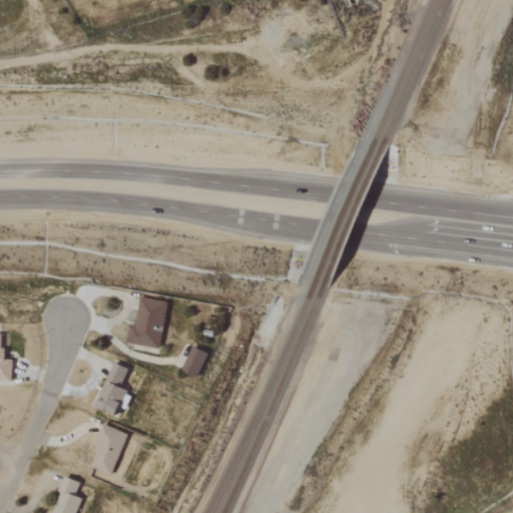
[(159,348),(167,301),(139,297),(135,326),(127,325),(125,343),(159,348)]
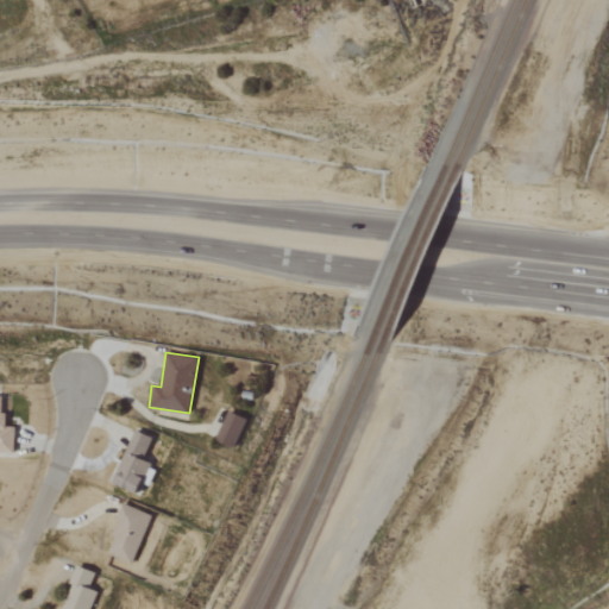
[(0,450),(13,451),(14,426),(5,426),(5,413),(0,413),(1,396),(0,395),(0,450)]
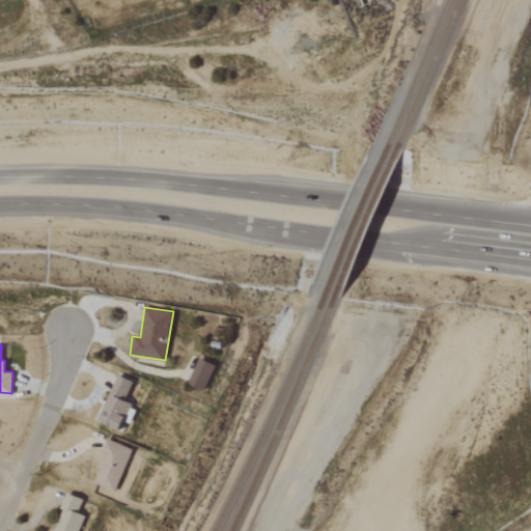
[(197,358),(190,355),(183,372),(190,375),(197,358)]
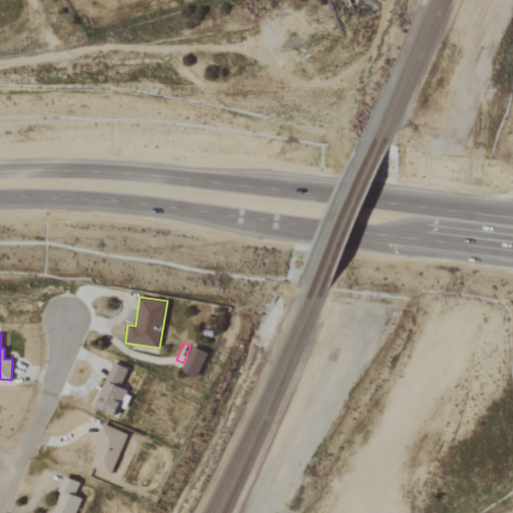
[(207,354),(191,347),(181,371),(196,378),(207,354)]
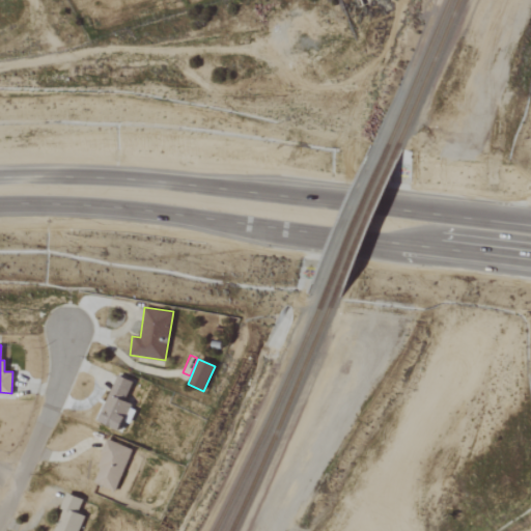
[(124,400),(132,382),(115,374),(96,422),(119,430),(131,403),(124,400)]
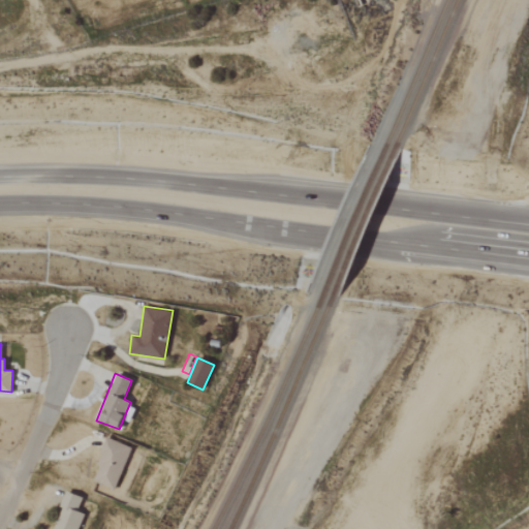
[(131,447),(107,438),(90,480),(115,490),(131,447)]
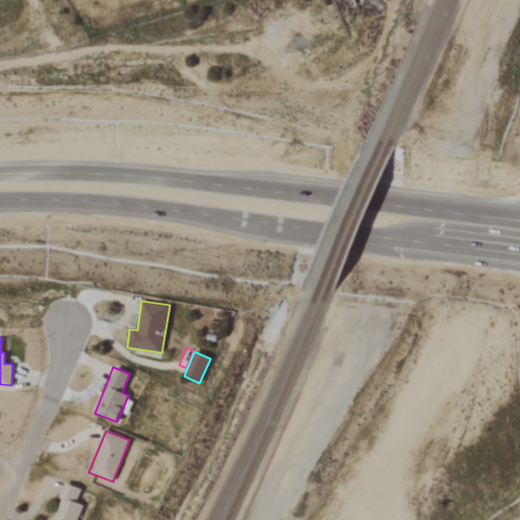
[(80,489),(65,483),(51,519),(76,519),(82,505),(75,503),(80,489)]
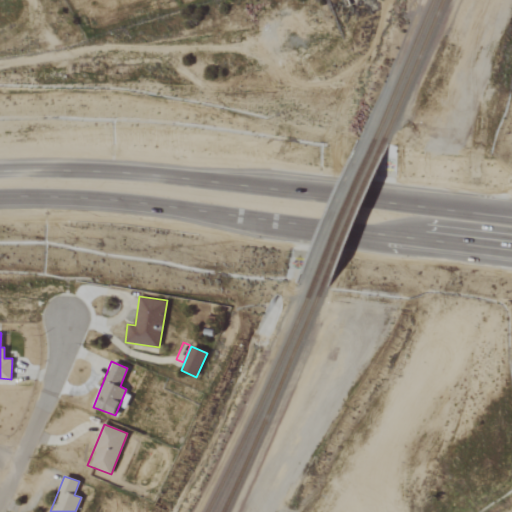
All buildings are outlined.
